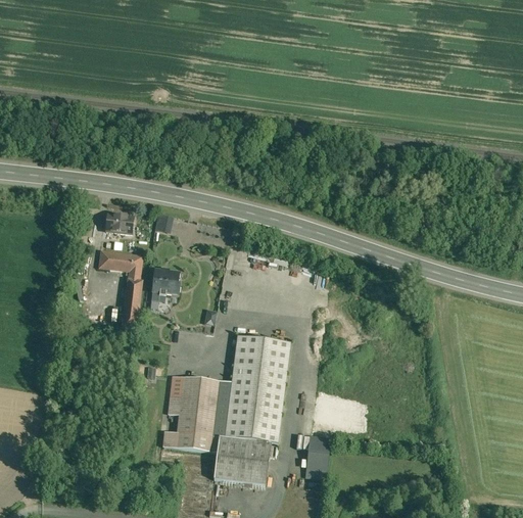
[(157,212),(153,228),(168,232),(172,216),(157,212)]
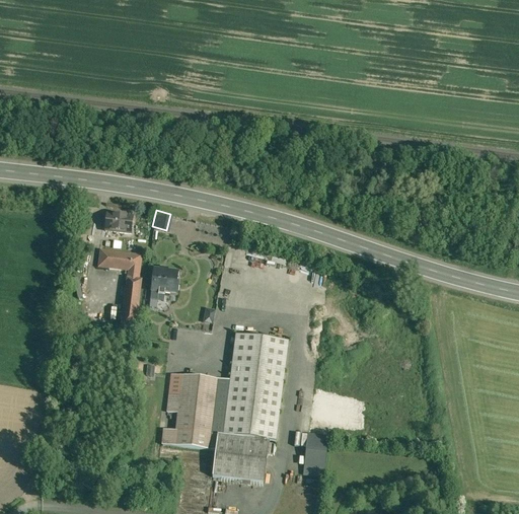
[(132,217),(106,213),(103,229),(130,233),(132,217)]
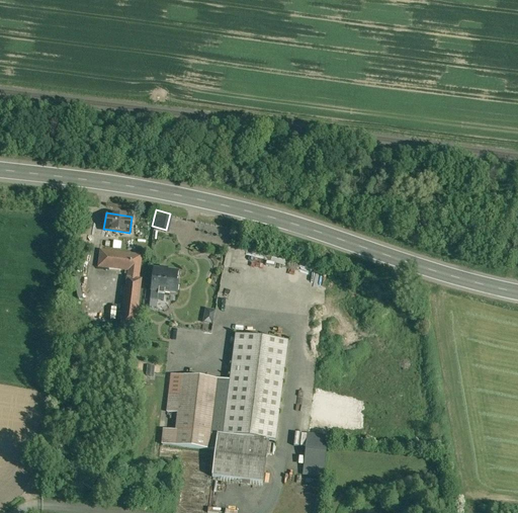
[(72,230),(71,237),(83,238),(84,231),(72,230)]
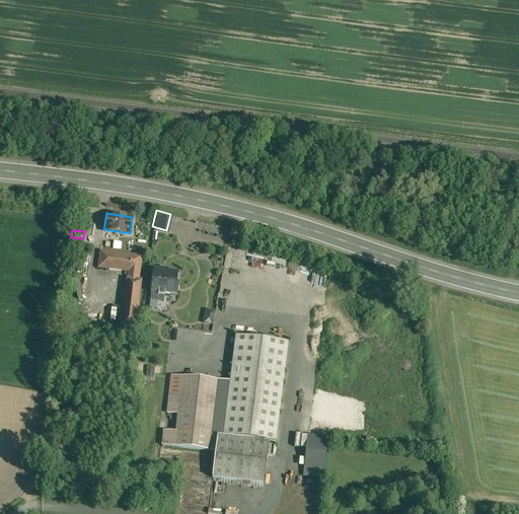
[(141,252),(101,247),(99,263),(108,264),(129,267),(128,275),(127,275),(121,322),(135,324),(141,277),(138,276),(141,252)]
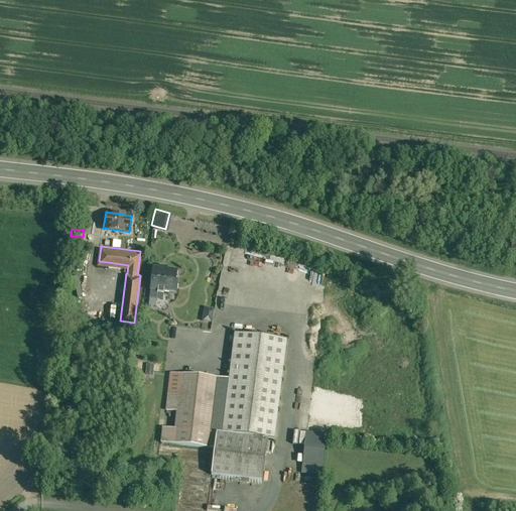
[(177,268),(166,266),(166,264),(159,263),(159,265),(153,264),(150,286),(158,287),(157,289),(163,290),(163,288),(176,289),(178,278),(176,278),(177,268)]
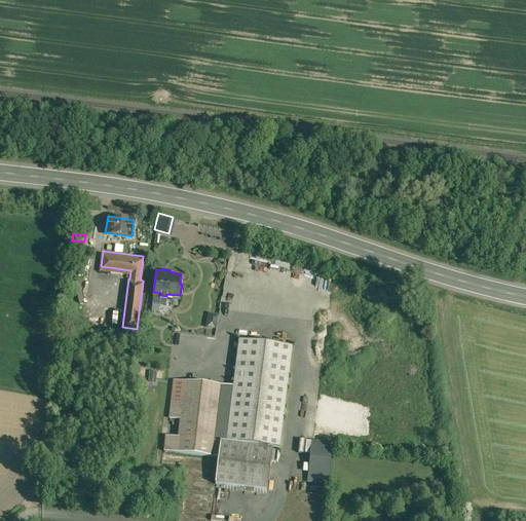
[(79,277),(72,278),(76,298),(83,297),(79,277)]
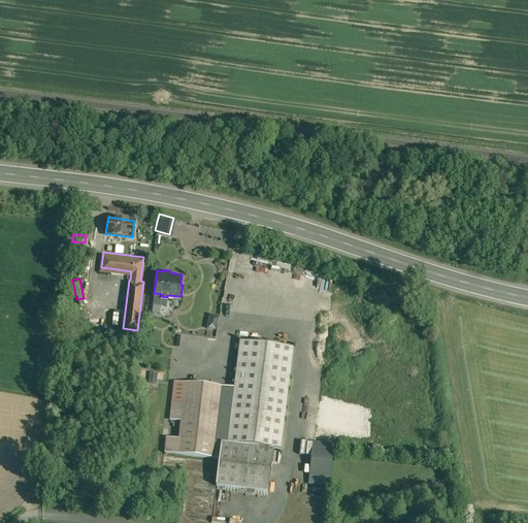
[(204,324),(215,326),(218,312),(207,309),(204,324)]
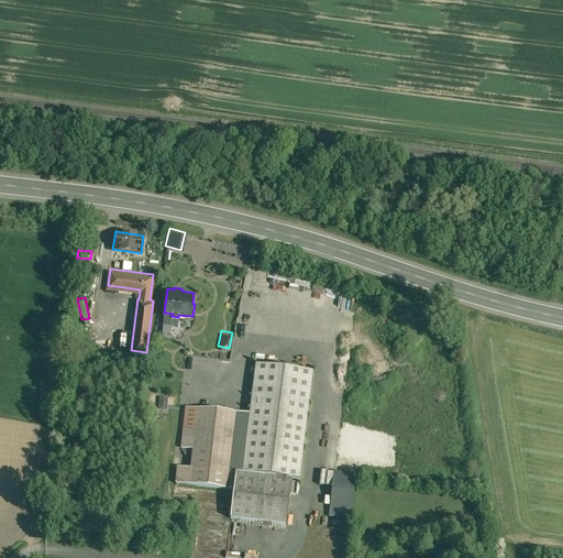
[(84,334),(74,331),(72,350),(81,351),(84,334)]
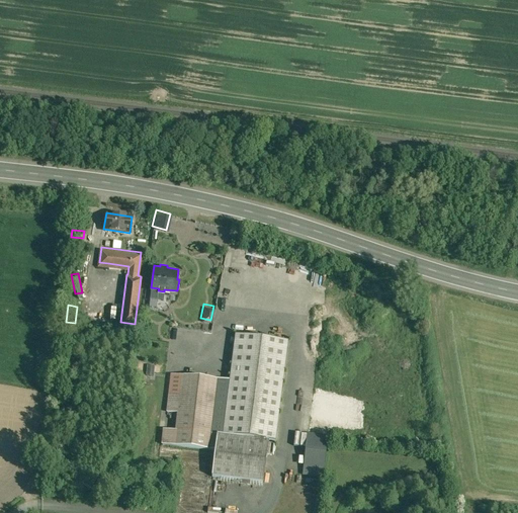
[(286,337),(236,331),(224,432),(223,431),(223,432),(268,438),(268,437),(274,438),(286,337)]
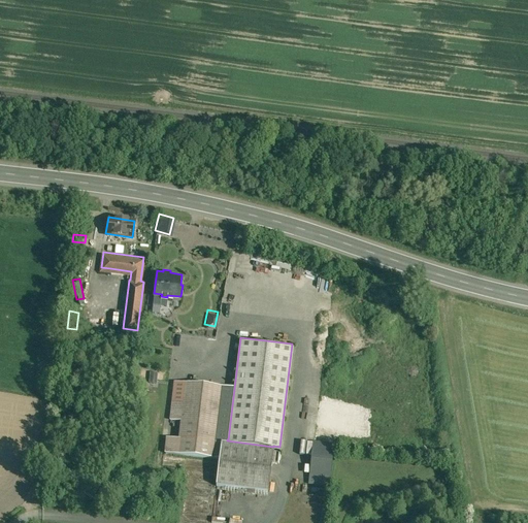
[(220,383),(186,379),(184,399),(172,398),(170,416),(182,417),(179,435),(167,434),(165,450),(220,455),(222,440),(213,439),(218,400),(220,383)]
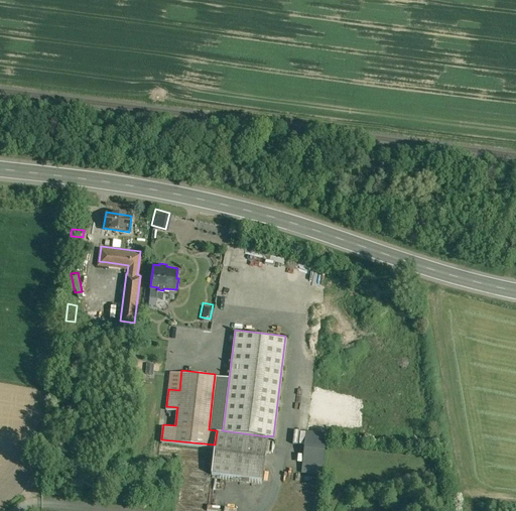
[(326,432),(306,429),(302,461),(323,463),(326,432)]
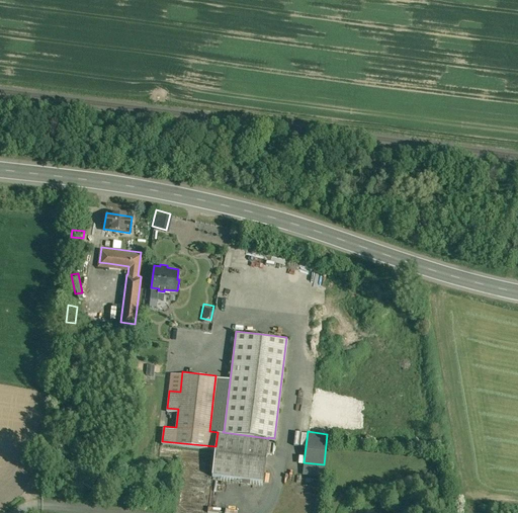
[(223,432),(218,432),(216,446),(212,473),(263,480),(268,438),(223,432)]
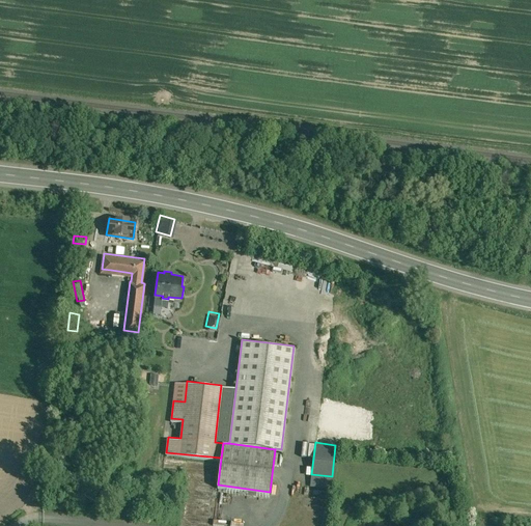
[(217,470),(184,467),(177,522),(212,525),(217,470)]
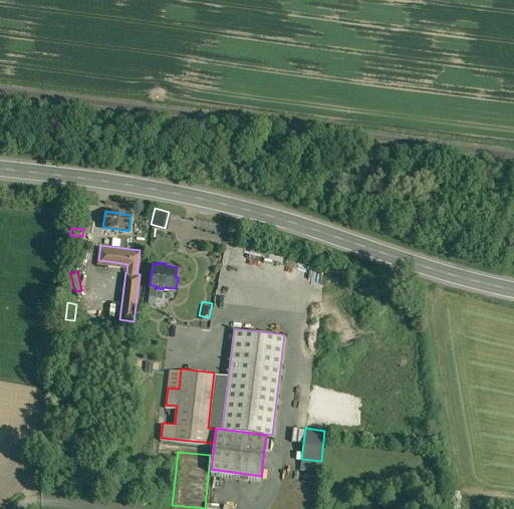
All buildings are outlined.
